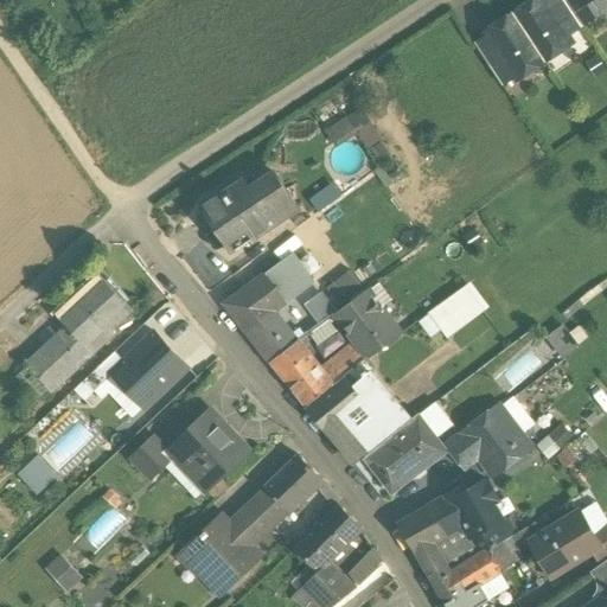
[(544,0),(535,0),(513,14),(545,62),(573,43),(568,34),(544,0)]
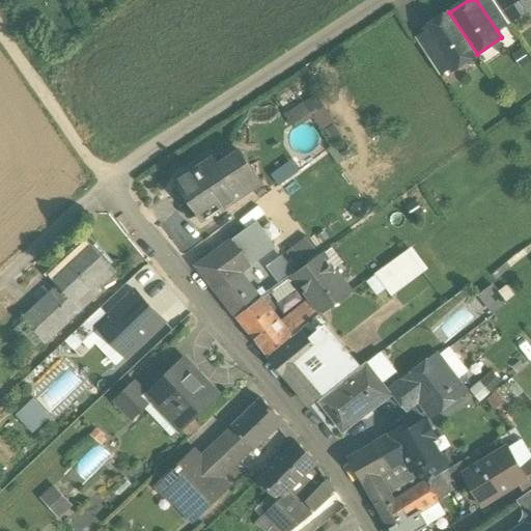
[(508,23),(493,0),(476,0),(497,30),(508,23)]
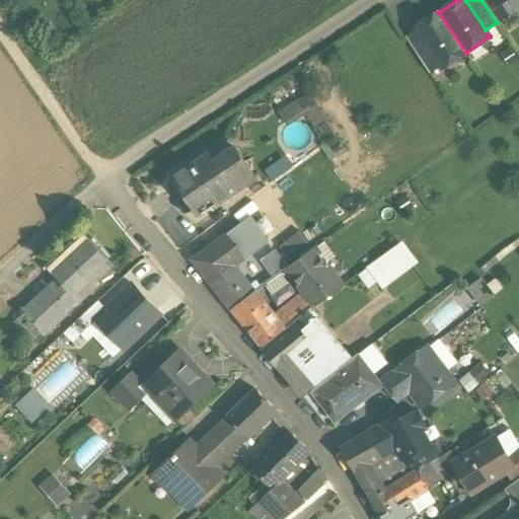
[(482,0),(497,22),(513,12),(505,0),(503,0),(504,0),(503,0),(482,0)]
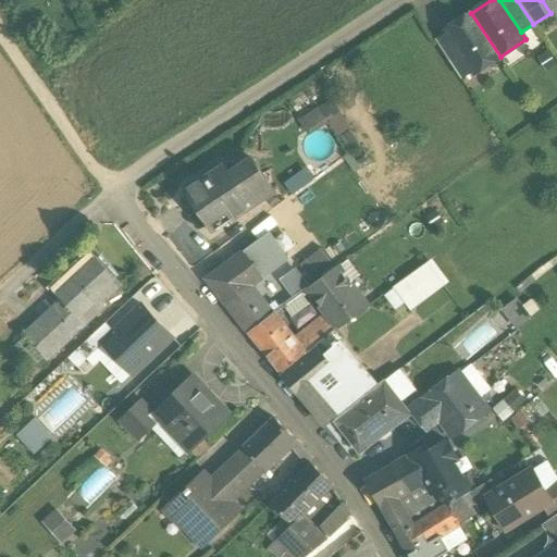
[(500,57),(471,13),(446,29),(449,34),(472,70),(475,73),(500,57)]
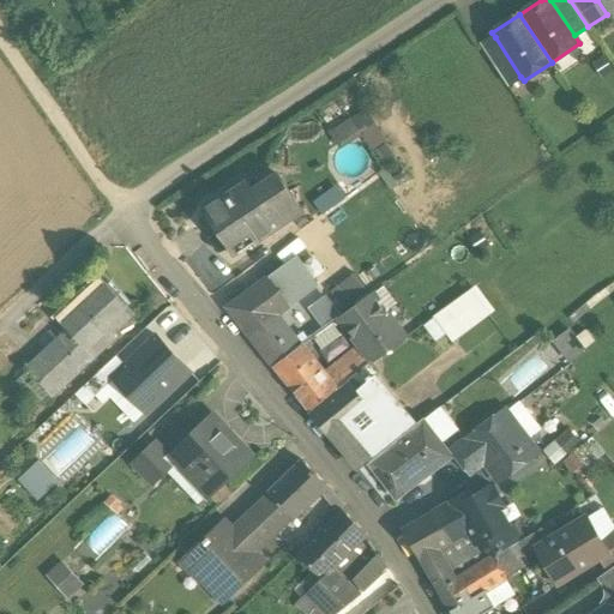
[(613,30),(602,40),(613,54),(613,53),(613,30)]
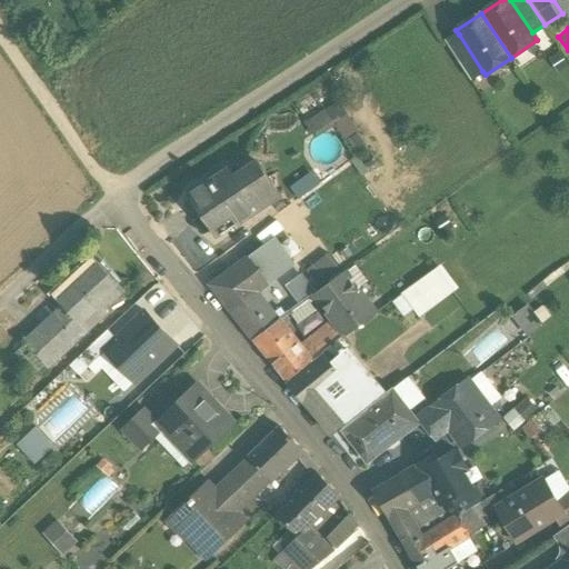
[(482,71),(459,35),(446,43),(470,79),(482,71)]
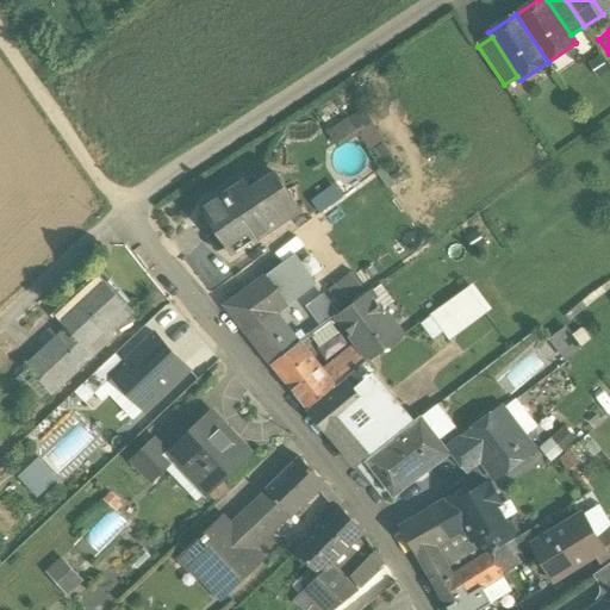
[(336,143),(356,131),(346,116),(327,129),(336,143)]
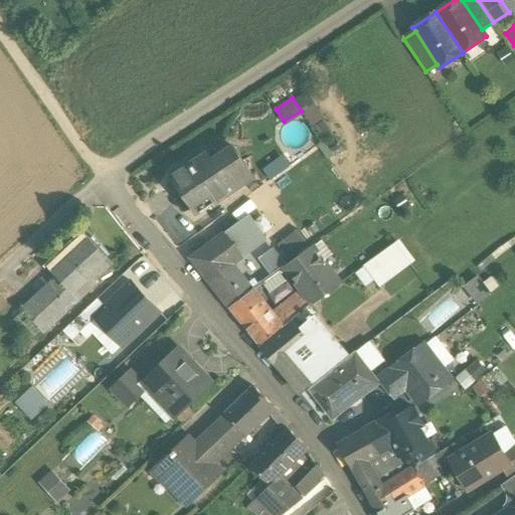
[(232,148),(194,171),(190,164),(172,176),(193,207),(209,196),(214,204),(252,179),(232,148)]
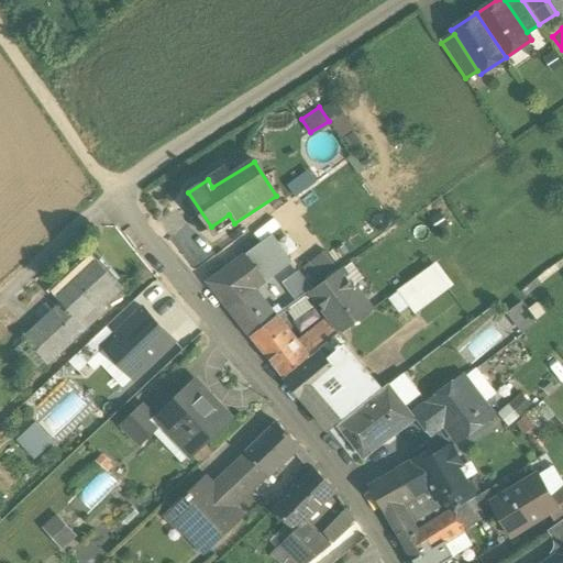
[(284,229),(272,236),(290,262),(289,263),(298,274),(311,264),(284,229)]
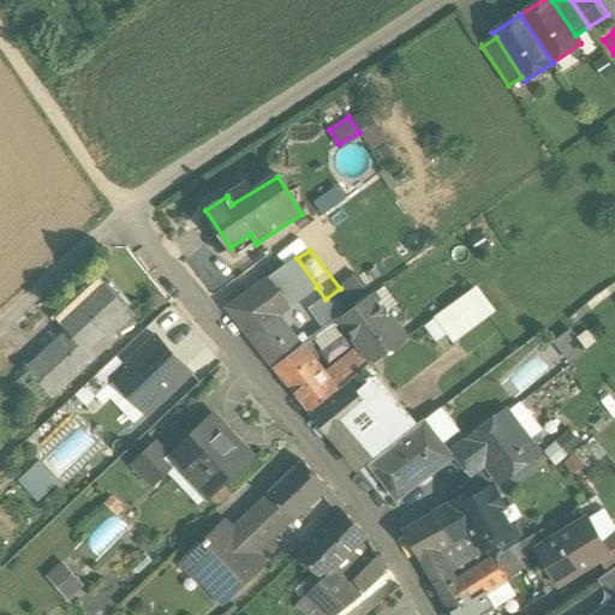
[(297,258),(282,270),(302,297),(316,287),(317,286),(297,258)]
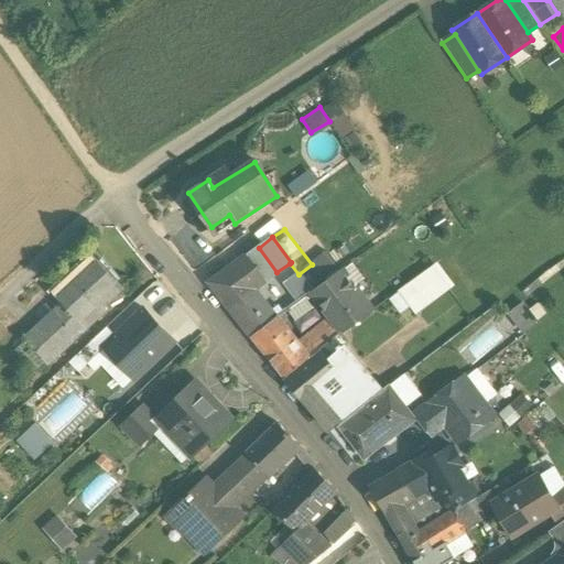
[(277,272),(259,248),(247,257),(266,281),(277,272)]
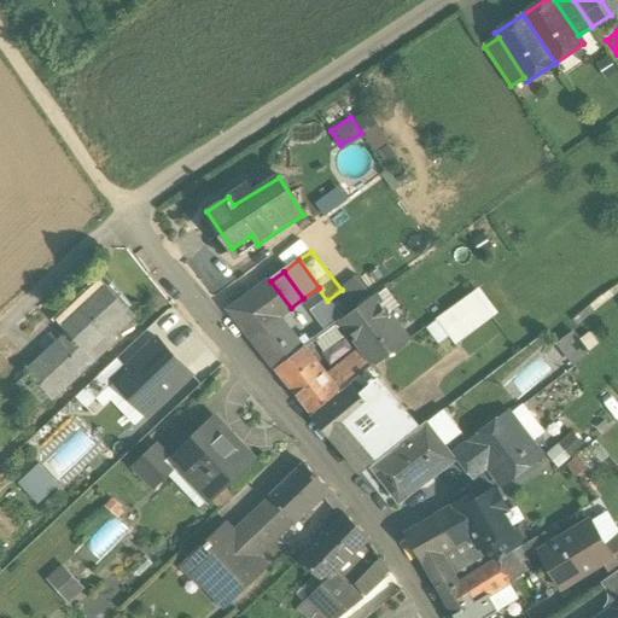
[(136,316),(103,280),(59,321),(70,333),(62,342),(87,369),(117,342),(114,338),(136,316)]
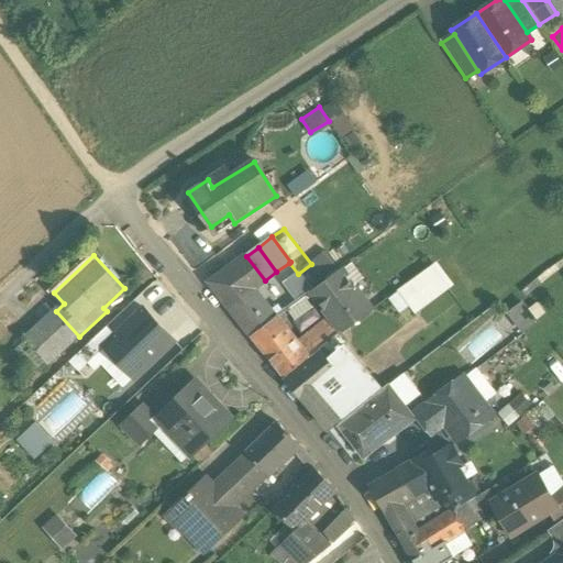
[(246,256),(210,283),(229,307),(253,289),(265,280),(246,256)]
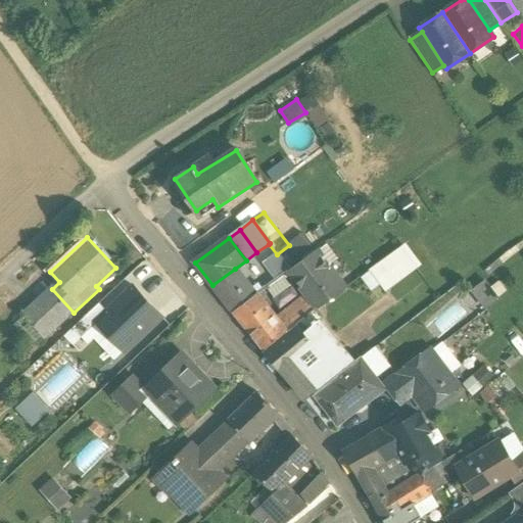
[(301,262),(289,245),(277,254),(284,263),(289,271),(301,262)]
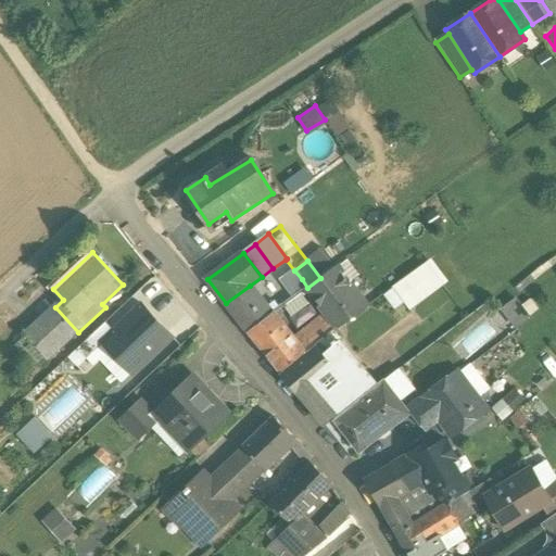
[(426,264),(392,289),(401,300),(433,275),(426,264)]
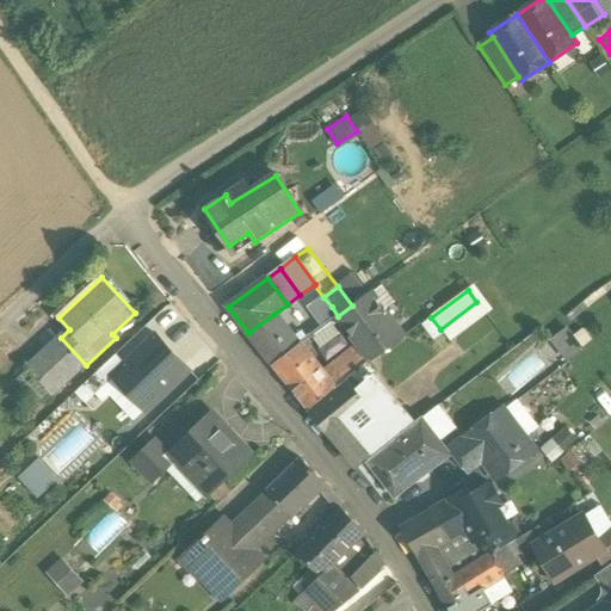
[(352,306),(338,316),(359,343),(388,320),(368,294),(352,306)]
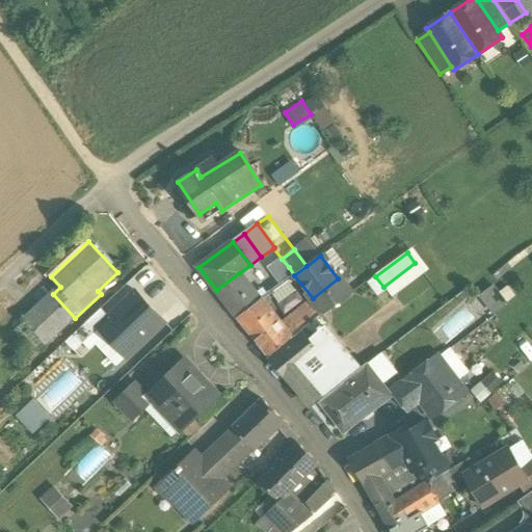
[(415,263),(383,287),(392,297),(423,273),(415,263)]
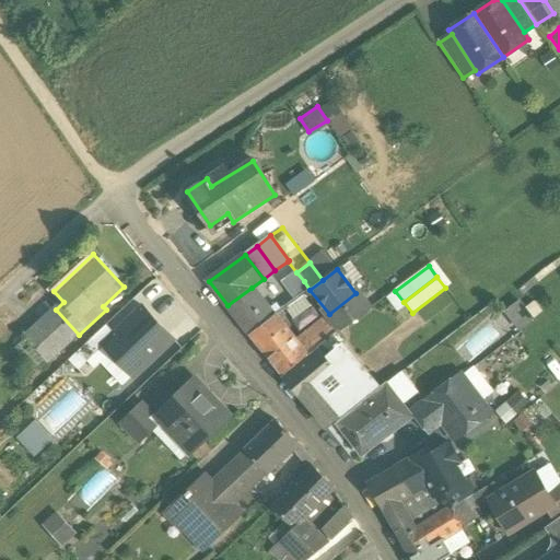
[(304,281),(267,308),(273,316),(310,290),(304,281)]
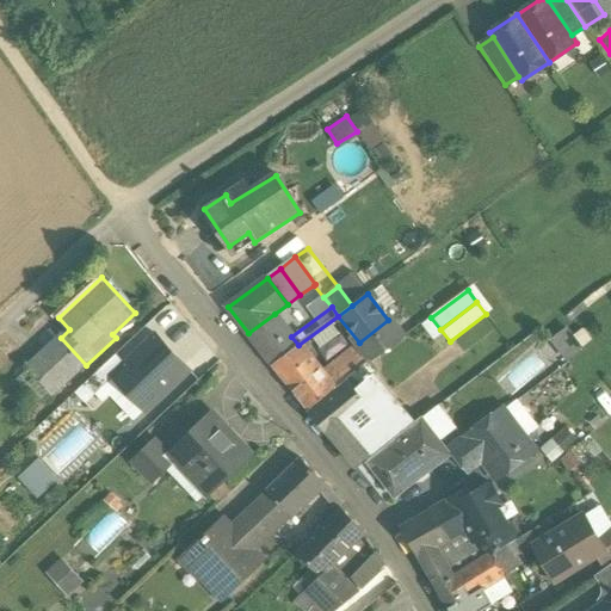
[(275,314),(248,333),(259,349),(285,329),(275,314)]
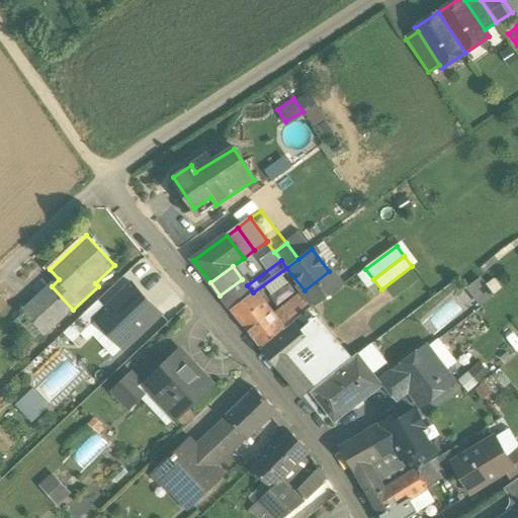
[(329,271),(305,290),(316,306),(340,287),(329,271)]
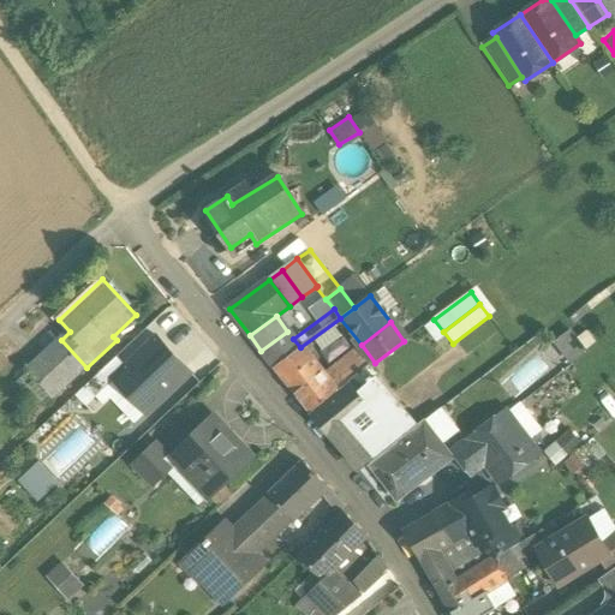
[(287,332),(261,351),(274,368),(300,347),(293,339),(287,332)]
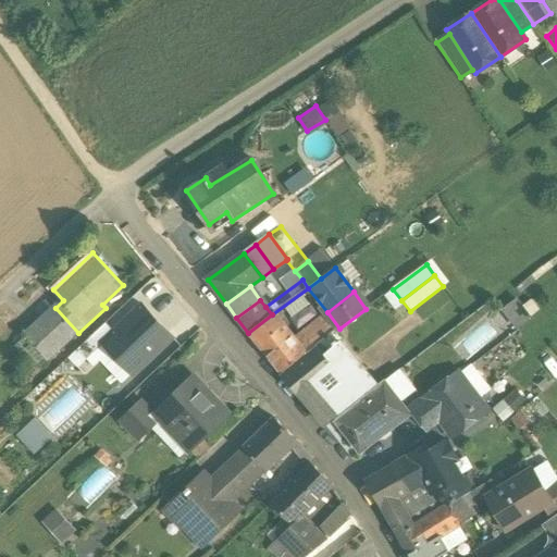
[(114,333),(102,344),(132,374),(172,336),(143,306),(114,333)]
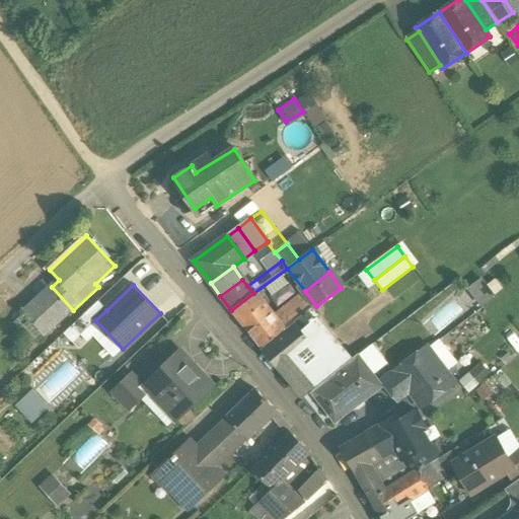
[(52,287),(24,312),(46,336),(73,310),(52,287)]
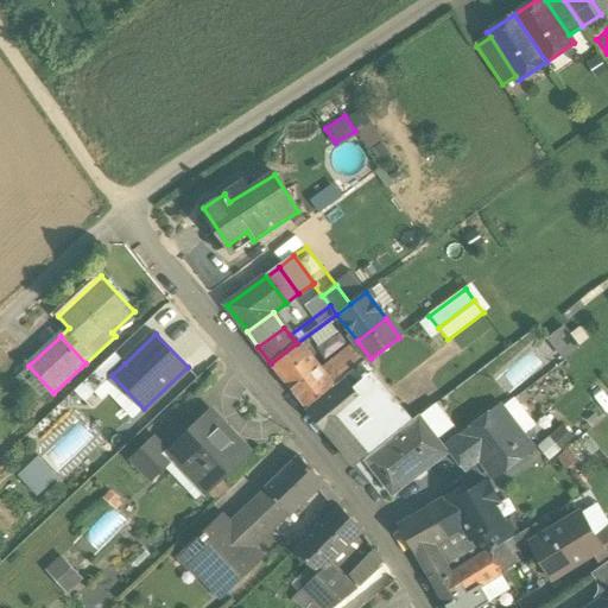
[(297,343),(271,363),(282,377),(308,358),(297,343)]
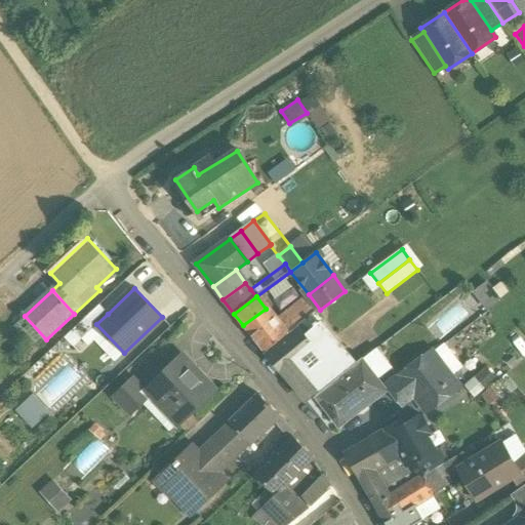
[(99,305),(73,330),(81,338),(96,324),(108,314),(99,305)]
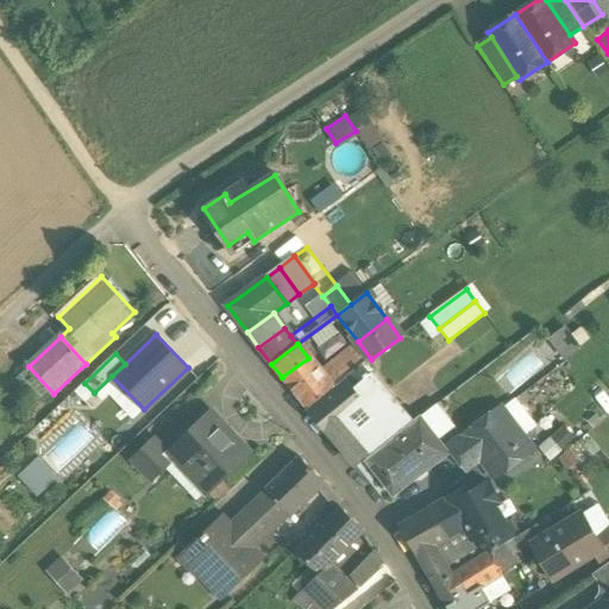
[(346,355),(321,374),(334,388),(358,369),(346,355)]
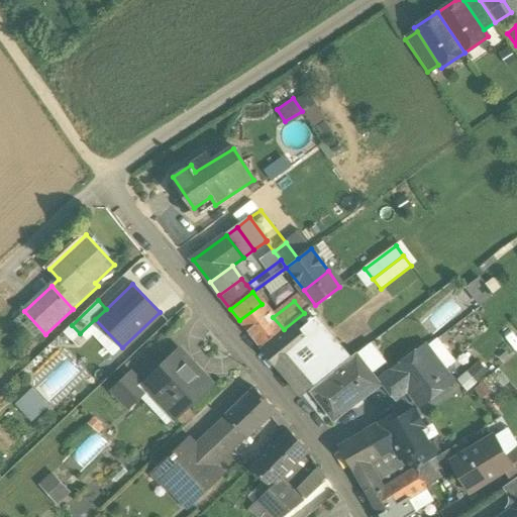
[(273,317),(262,304),(239,320),(262,347),(284,329),(273,317)]
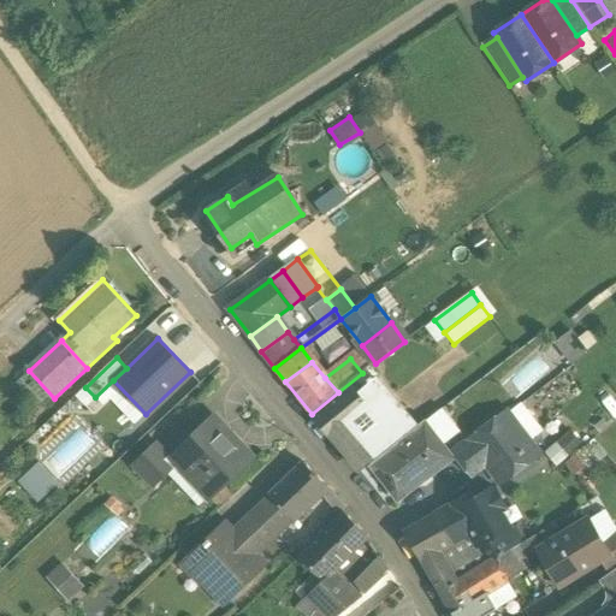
[(384,455),(419,428),(377,375),(357,391),(372,408),(354,421),(367,436),(378,448),(381,452),(383,454),(384,455)]
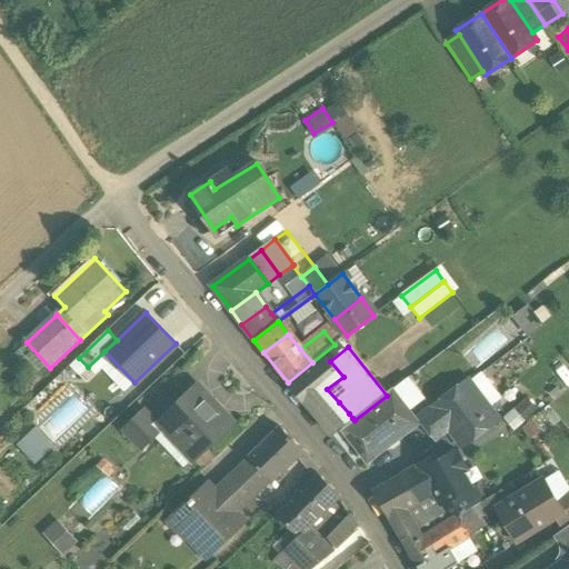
[(325,355),(288,383),(307,406),(327,389),(343,377),(330,361),(325,355)]
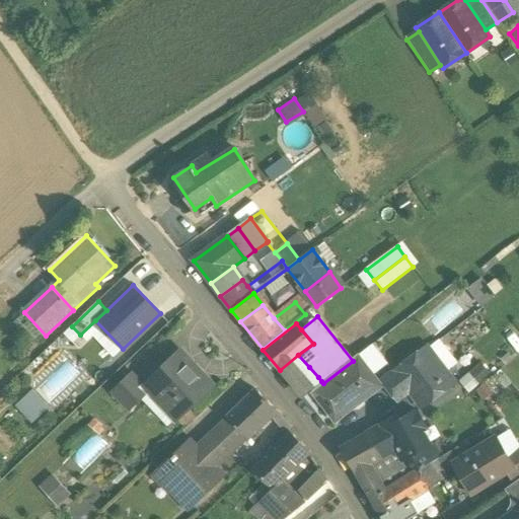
[(427,348),(382,382),(396,400),(408,393),(417,394),(425,404),(453,382),(427,348)]
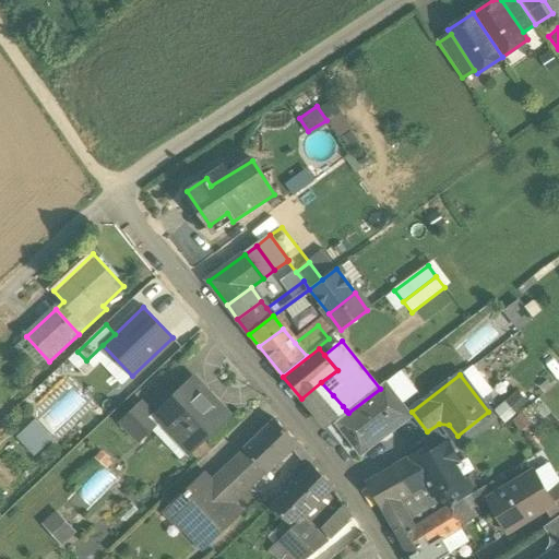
[(211,401),(192,381),(159,412),(180,435),(176,439),(190,454),(206,439),(204,437),(213,429),(215,431),(230,416),(214,397),(211,401)]
